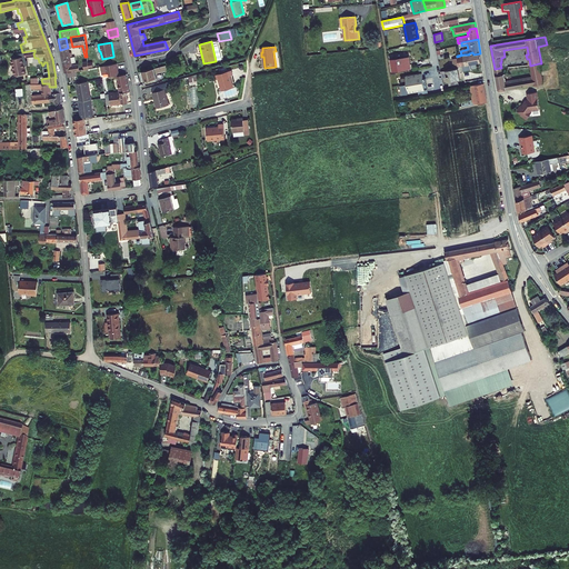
[(61,53),(63,65),(71,63),(70,62),(70,61),(75,60),(73,57),(70,58),(69,57),(69,53),(69,52),(61,53)]
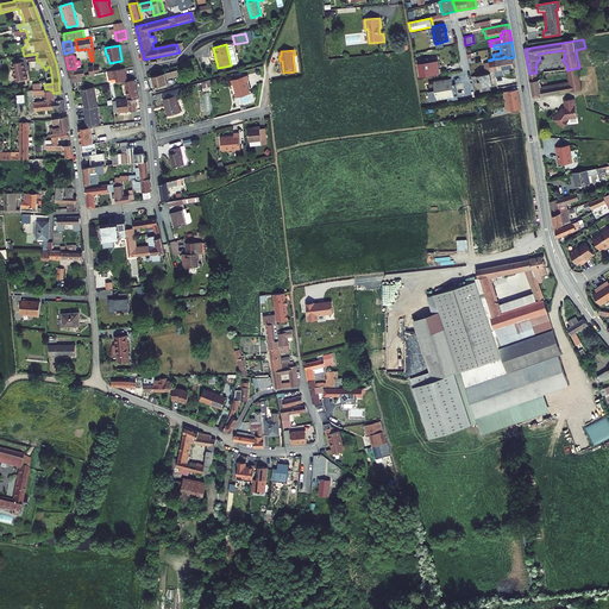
[(504,75),(503,69),(515,67),(514,57),(507,58),(506,56),(502,57),(502,58),(496,58),(498,69),(498,71),(495,73),(495,76),(504,75)]
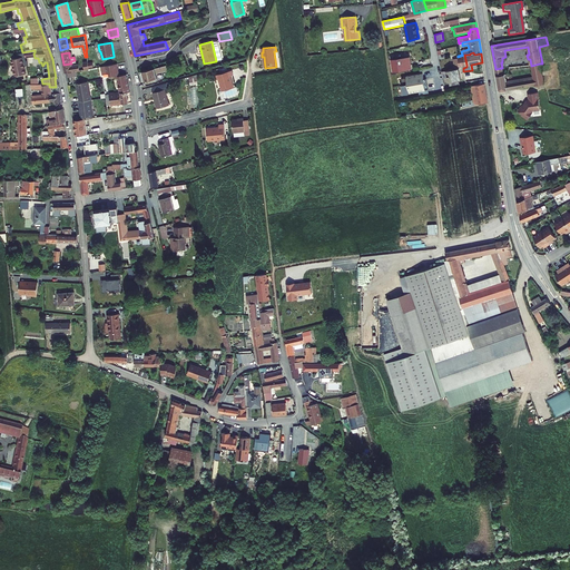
[(15,78),(27,76),(25,66),(27,65),(25,53),(15,56),(16,59),(10,60),(15,78)]
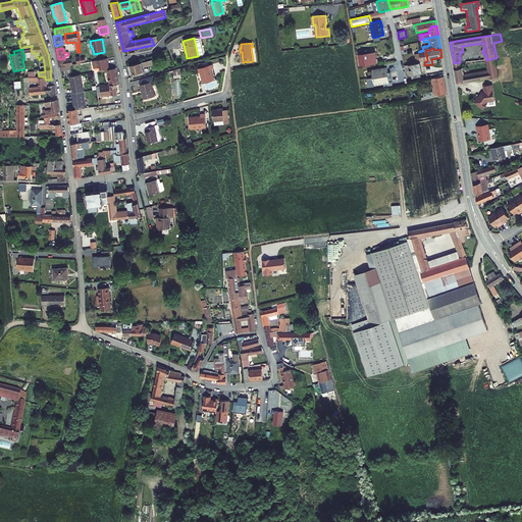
[(417,54),(418,57),(416,58),(416,61),(418,61),(419,61),(420,60),(427,59),(425,50),(419,52),(419,53),(417,54)]
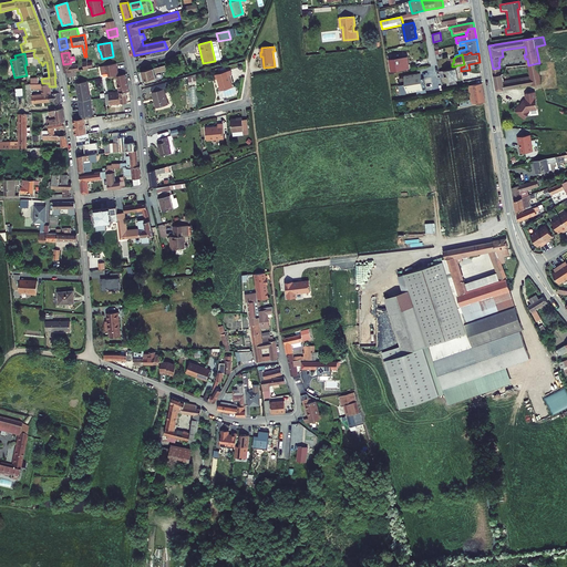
[(390,60),(392,71),(410,68),(408,57),(390,60)]
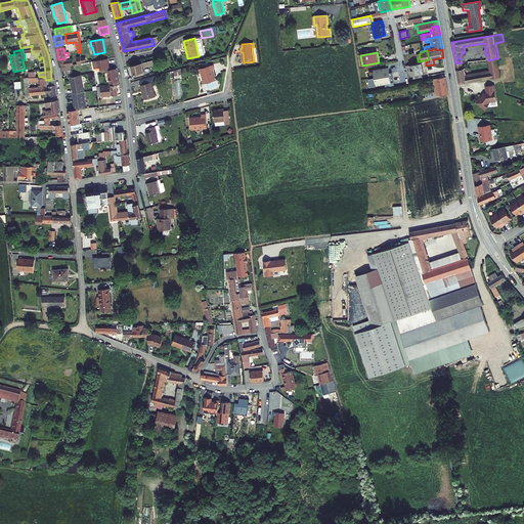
[(523,62),(523,55),(513,59),(515,66),(523,62)]
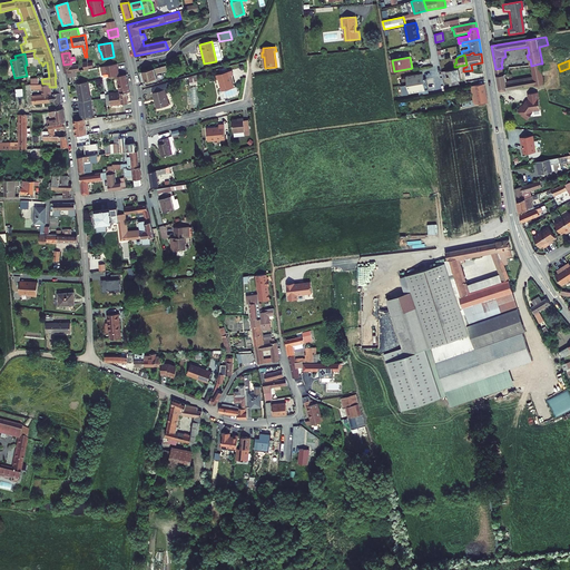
[(79,70),(79,65),(71,66),(71,64),(64,65),(65,72),(68,72),(72,71),(76,71),(79,70)]
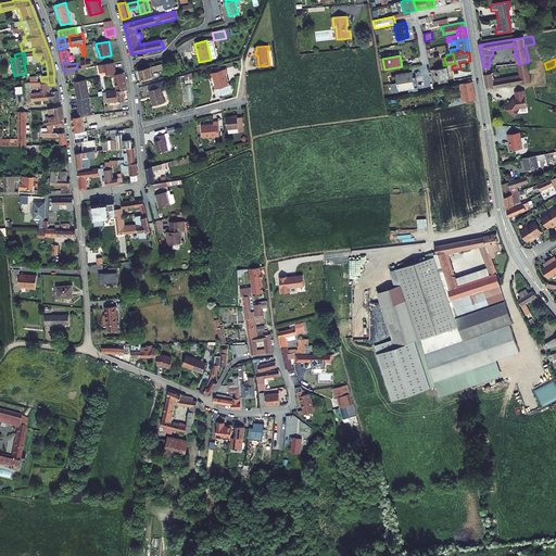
[(100,73),(106,72),(108,76),(114,74),(116,74),(114,62),(99,65),(100,73)]
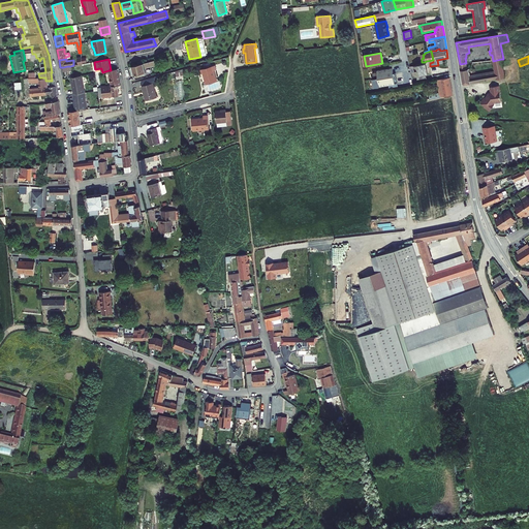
[(501,59),(493,61),(496,72),(470,78),(468,69),(461,70),(463,84),(465,85),(505,78),(501,59)]
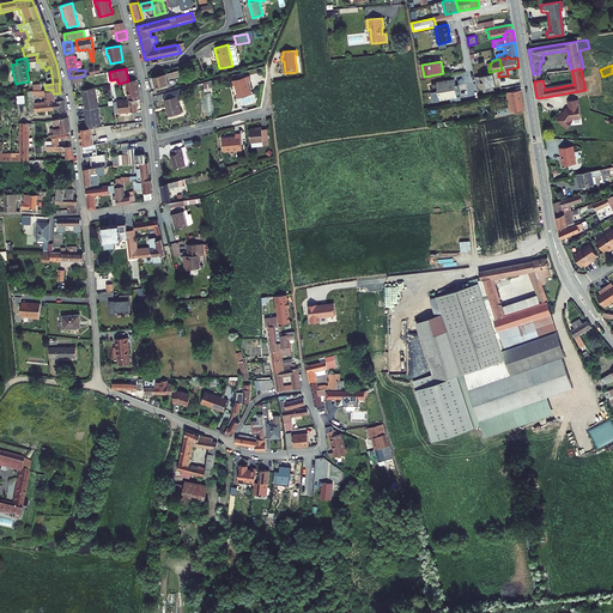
[(182,71),(152,79),(155,89),(170,85),(169,80),(181,77),(180,76),(182,74),(182,71)]
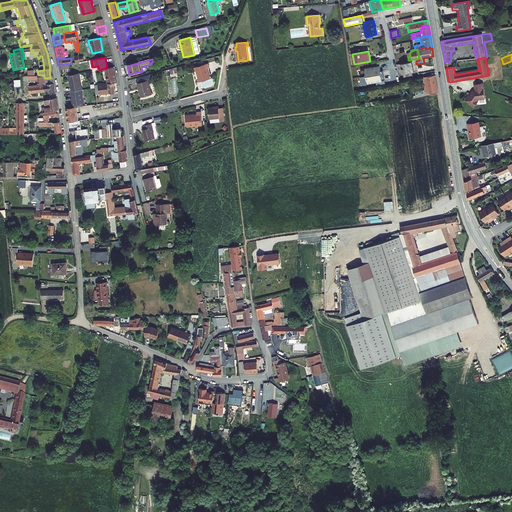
[(412,72),(414,71),(412,61),(411,61),(409,62),(397,64),(398,70),(402,69),(403,74),(412,72)]
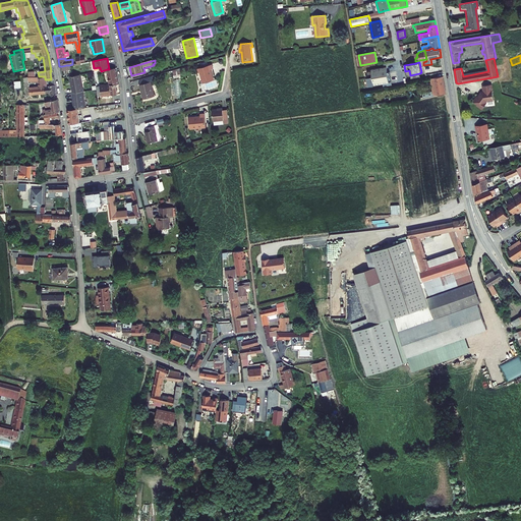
[(212,66),(197,70),(198,73),(200,73),(204,83),(214,81),(211,70),(213,69),(212,66)]
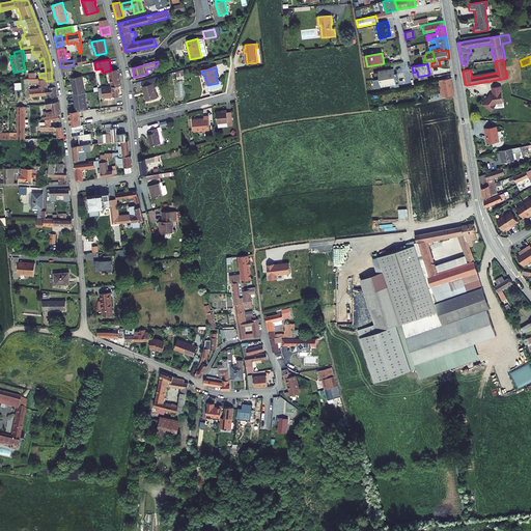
[(382,87),(399,83),(398,79),(395,80),(394,74),(394,68),(379,71),(379,72),(374,73),(375,79),(373,80),(375,88),(382,87)]
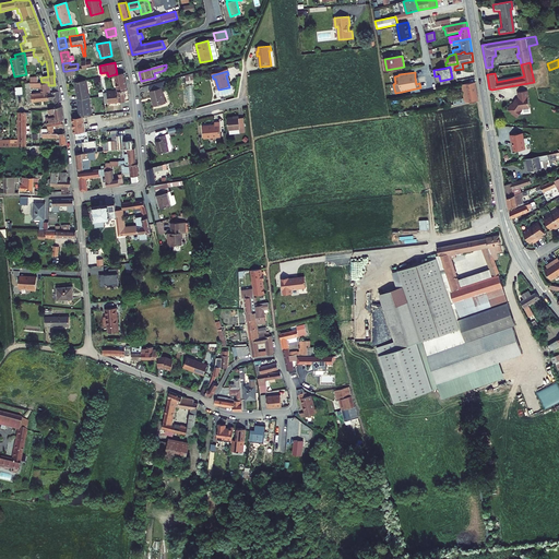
[(125,90),(128,90),(123,73),(117,74),(115,74),(118,91),(119,91),(125,90)]
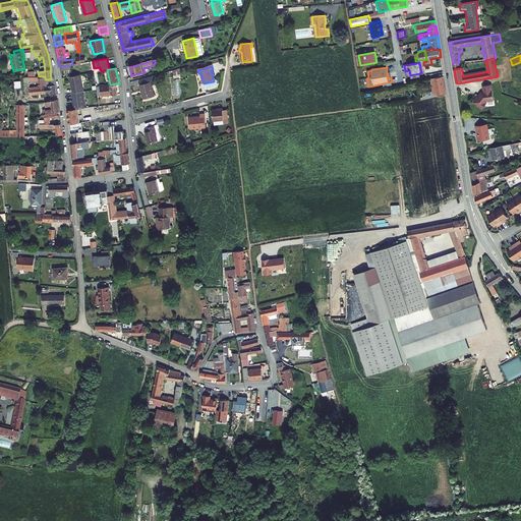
[(35,79),(34,73),(33,73),(33,76),(23,77),(23,80),(20,80),(21,87),(25,85),(35,84),(36,91),(29,92),(29,98),(45,96),(45,97),(47,97),(47,99),(54,98),(52,88),(45,89),(43,79),(35,79)]
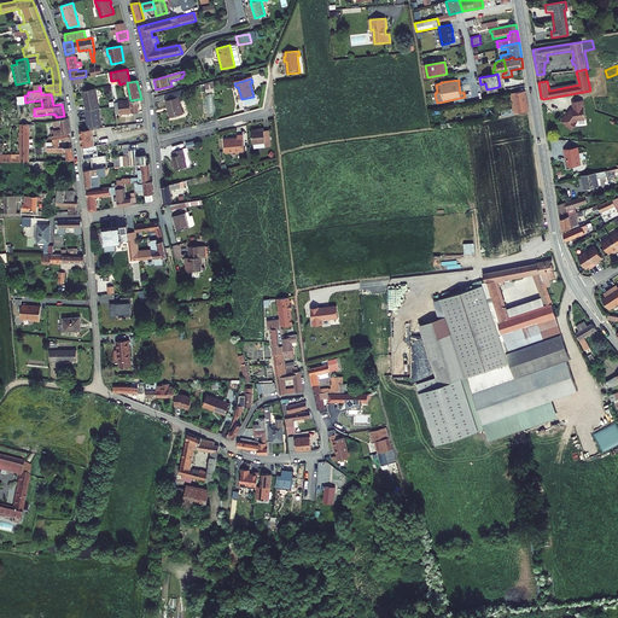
[(83,91),(87,110),(99,109),(95,88),(83,91)]
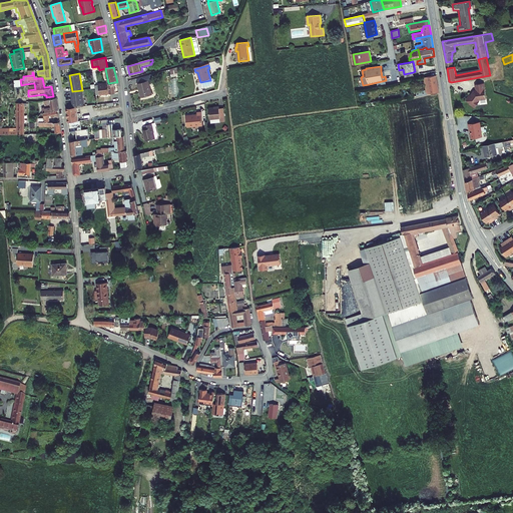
[(149,75),(134,79),(136,84),(135,84),(138,98),(149,95),(146,82),(150,80),(149,75)]
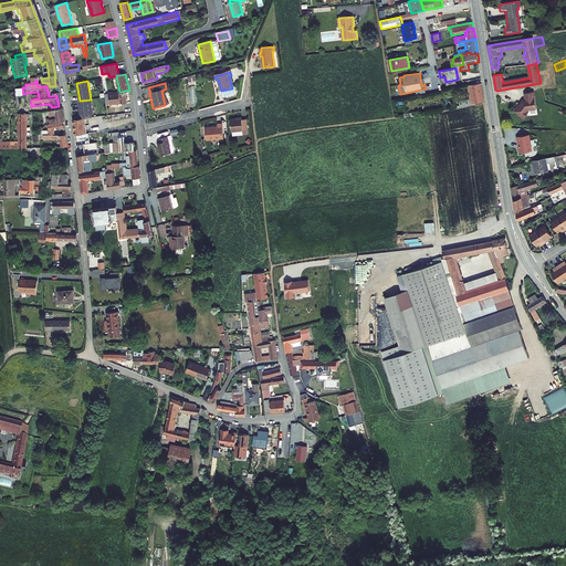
[(484,102),(481,83),(469,85),(472,104),(484,102)]
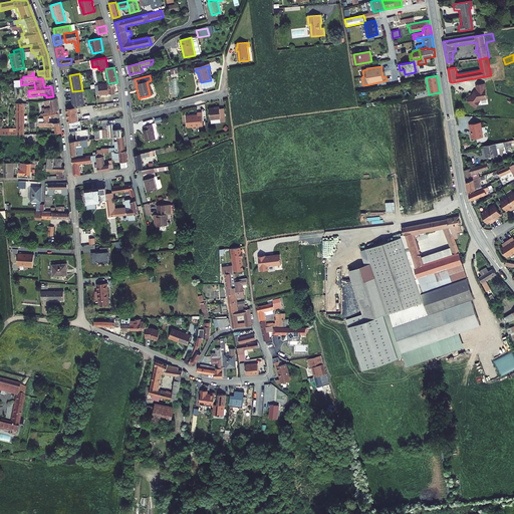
[(100,94),(110,93),(109,83),(108,83),(95,85),(96,95),(100,94)]
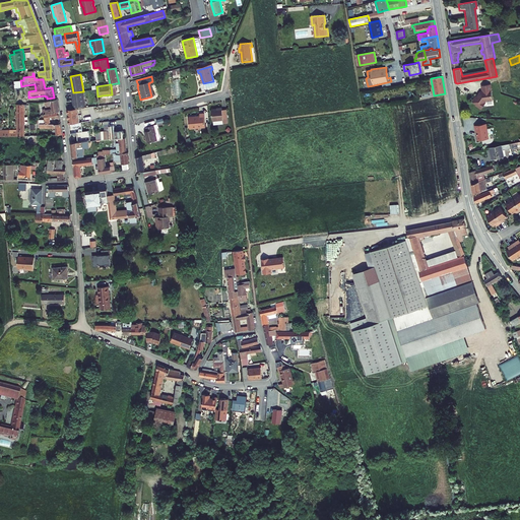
[(473,101),(477,104),(475,106),(481,110),(485,104),(484,103),(485,101),(493,100),(492,90),(491,90),(490,84),(482,85),(483,91),(480,92),(477,96),(476,95),(473,101)]
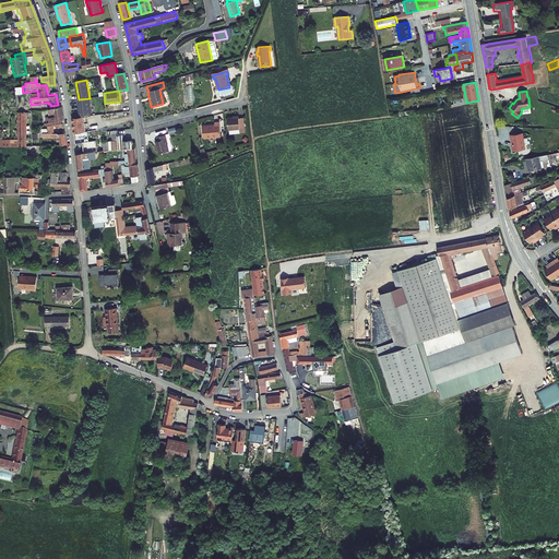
[(84,117),(92,116),(90,98),(79,99),(78,99),(80,117),(84,117)]
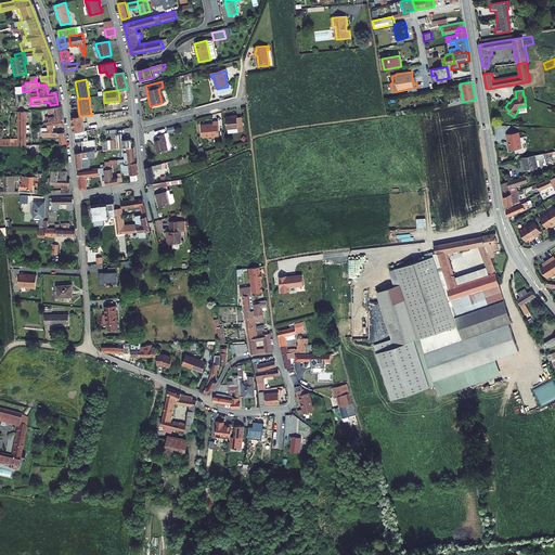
[(57,108),(38,111),(38,112),(40,112),(40,114),(44,114),(44,116),(49,115),(50,117),(41,119),(41,123),(40,123),(40,125),(41,125),(42,127),(44,126),(46,130),(39,131),(39,129),(39,128),(38,128),(37,129),(37,134),(46,134),(46,141),(56,141),(57,144),(52,144),(53,147),(65,146),(63,136),(56,136),(52,134),(51,130),(61,128),(57,108)]
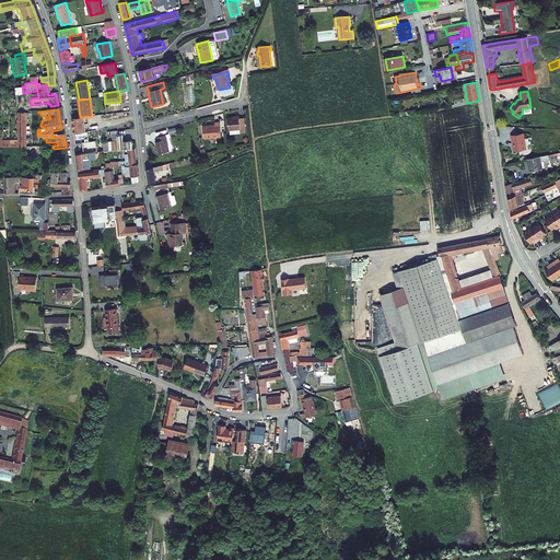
[(12,141),(0,141),(0,149),(23,149),(22,117),(15,117),(16,147),(15,147),(14,144),(12,144),(12,141)]
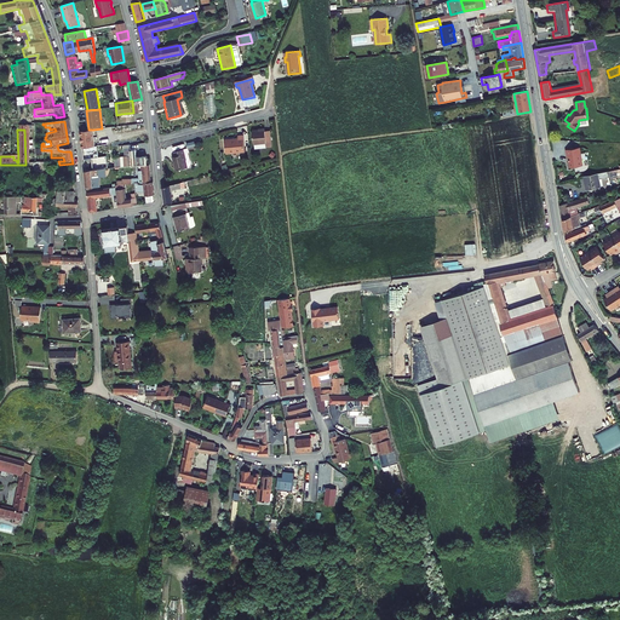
[(81,144),(95,143),(93,130),(89,130),(80,131),(81,144)]
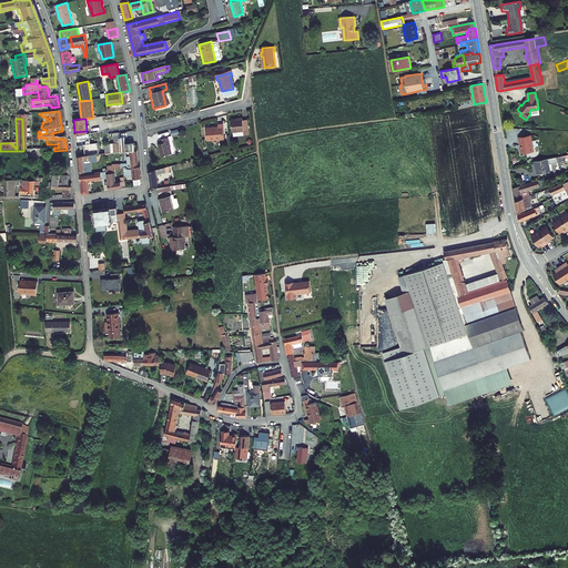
[(250,134),(247,120),(243,120),(243,119),(232,120),(233,132),(233,135),(250,134)]
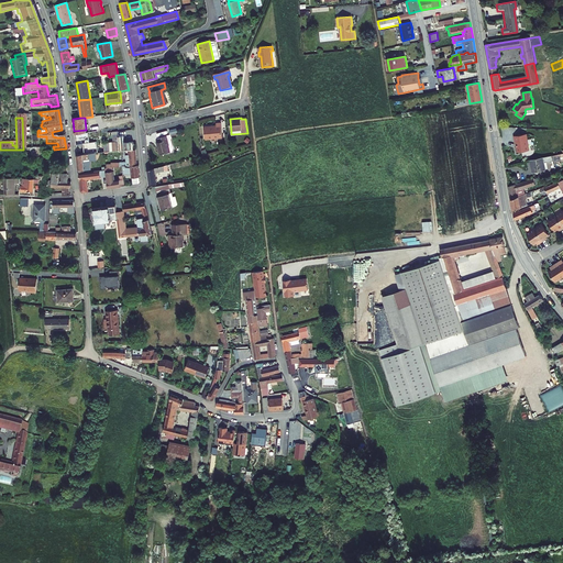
[(217,125),(205,127),(206,139),(222,138),(221,122),(217,123),(217,125)]
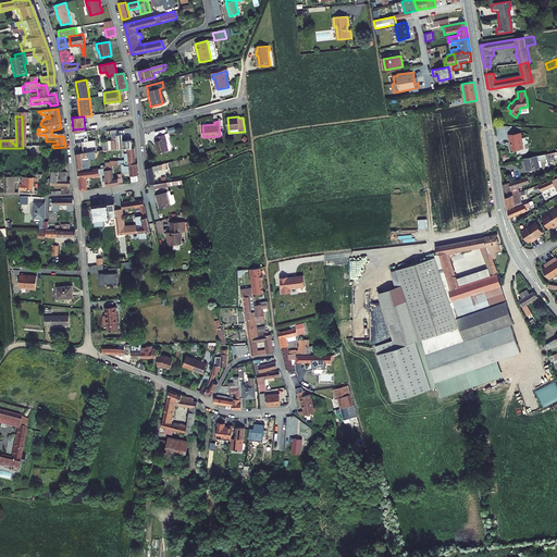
[(118,135),(118,130),(111,131),(112,140),(108,140),(109,150),(133,147),(132,140),(123,141),(122,134),(118,135)]
